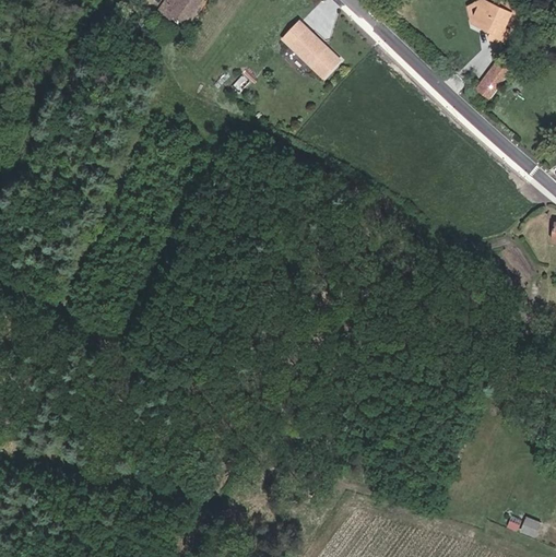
[(181,22),(198,0),(162,0),(154,11),(167,20),(170,14),(181,22)]
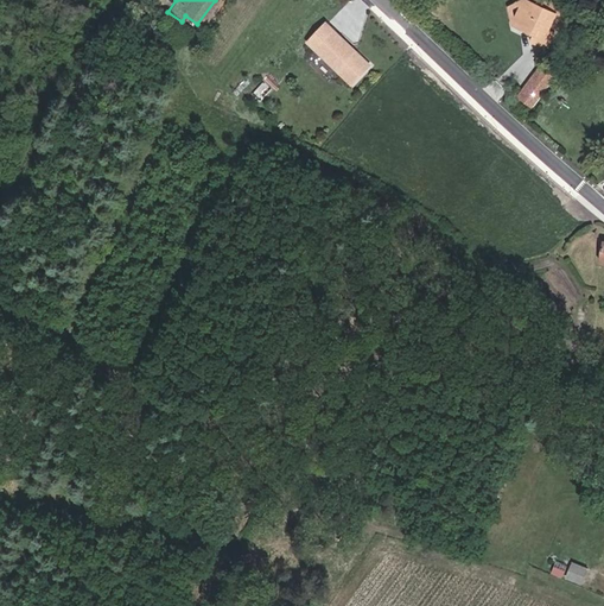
[(512,23),(521,0),(519,0),(508,6),(512,23)]
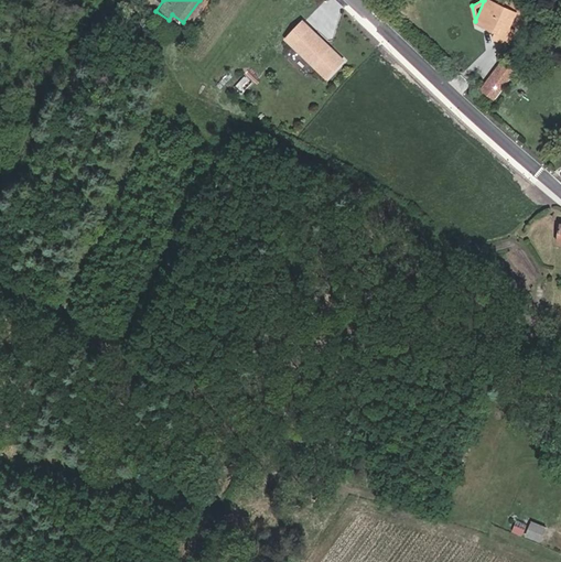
[(508,21),(514,11),(492,1),(489,0),(484,0),(475,21),(493,29),(495,30),(498,23),(506,26),(506,25),(508,21)]
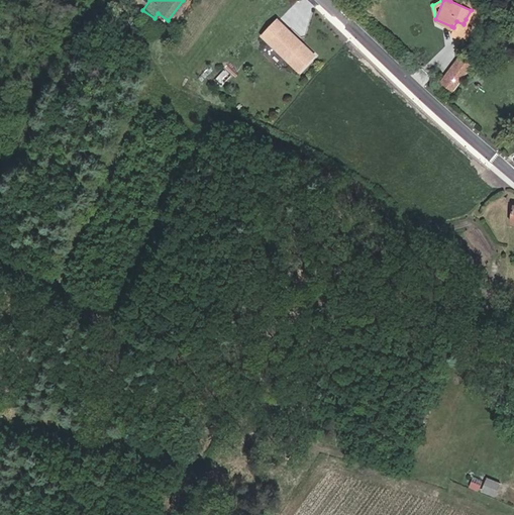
[(474,22),(480,10),(479,7),(469,2),(467,0),(450,0),(450,1),(471,10),(466,19),(474,22)]
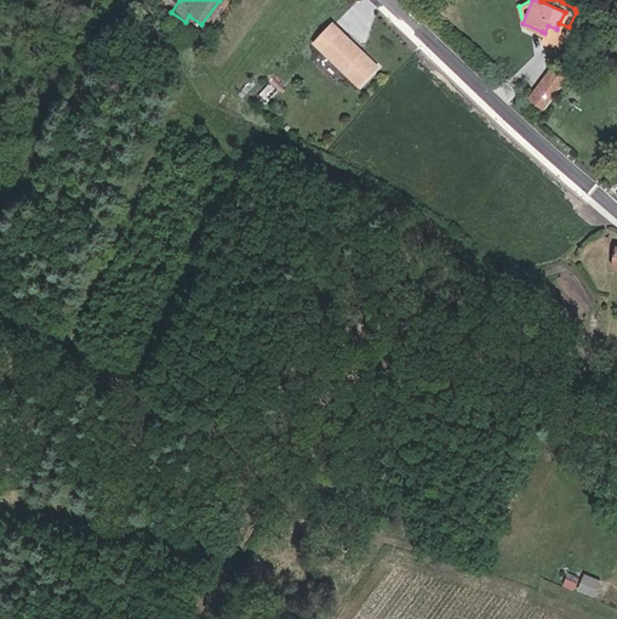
[(375,64),(331,21),(312,41),(355,84),(375,64)]
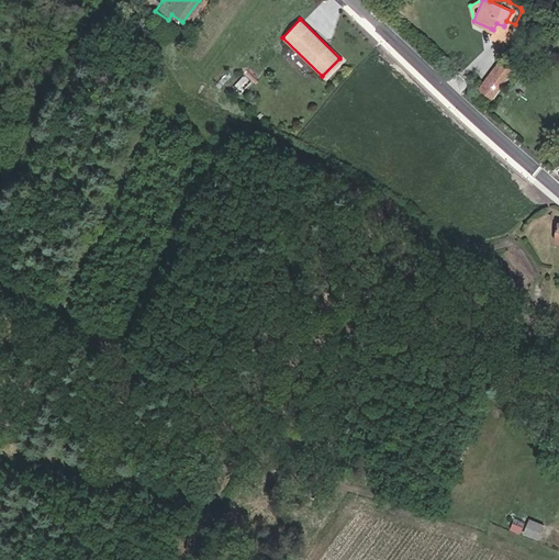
[(503,42),(510,28),(504,25),(504,26),(496,23),(493,30),(491,29),(488,35),(503,42)]
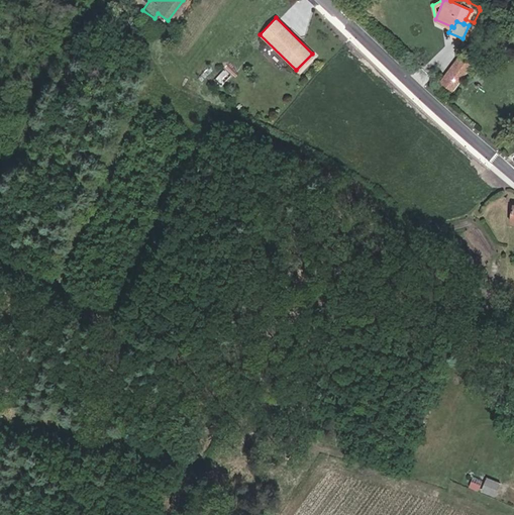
[(450,89),(470,65),(457,56),(438,80),(450,89)]
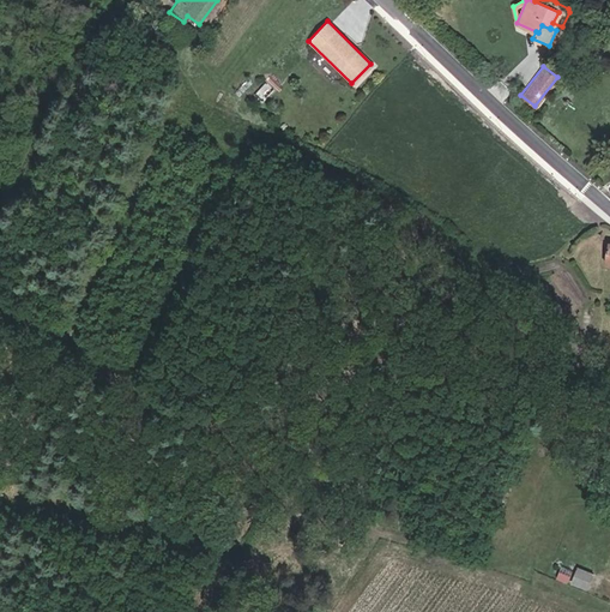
[(578,564),(572,581),(587,586),(593,570),(578,564)]
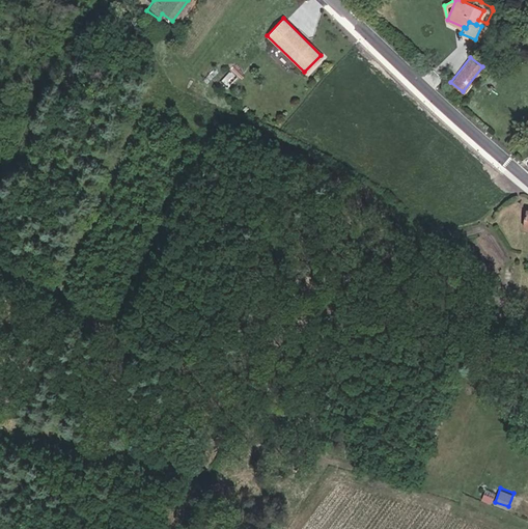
All buildings are outlined.
